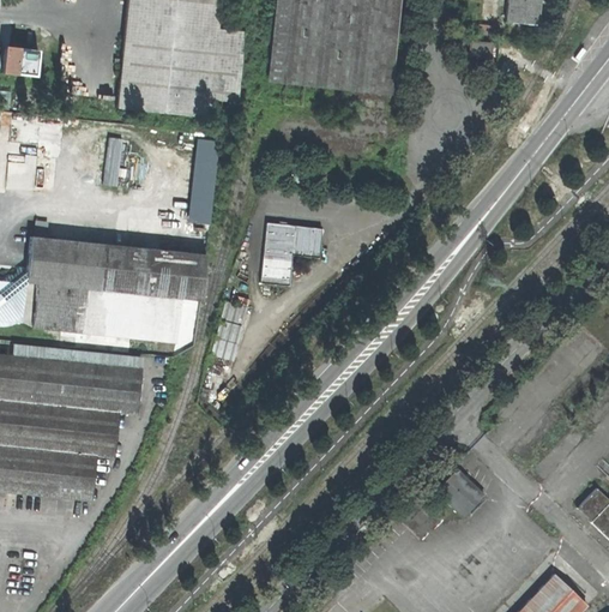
[(222,0),(131,0),(125,64),(120,109),(211,119),(213,101),(241,102),(245,34),(221,31),(222,0)]
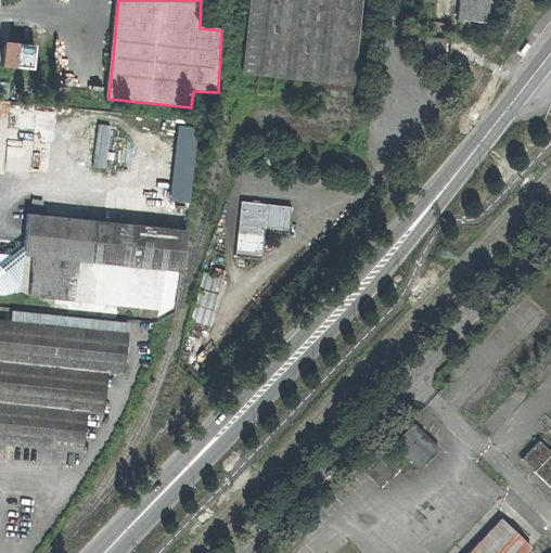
[(255,0),(248,67),(355,79),(362,0),(255,0)]
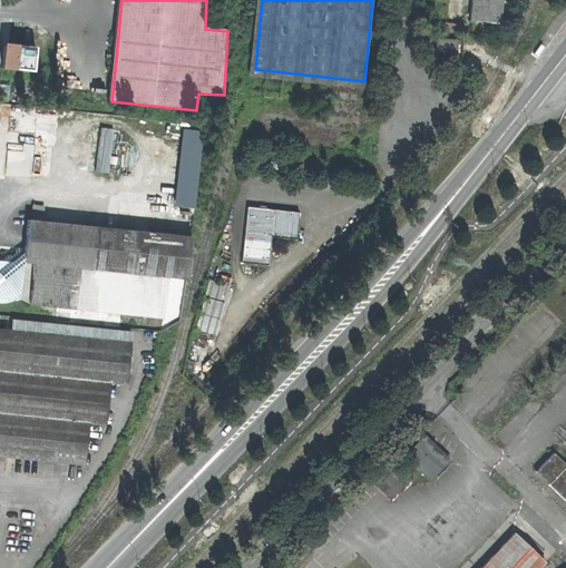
[(499,0),(471,0),(469,21),(497,25),(499,0)]
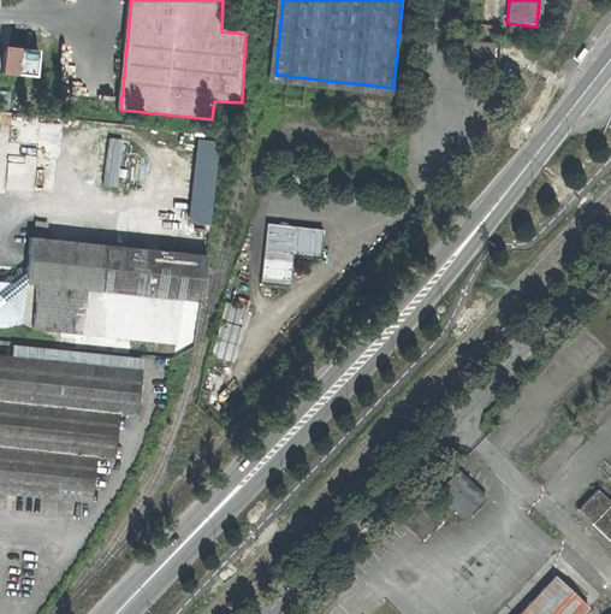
[(494,45),(474,42),(473,57),(493,59),(494,45)]
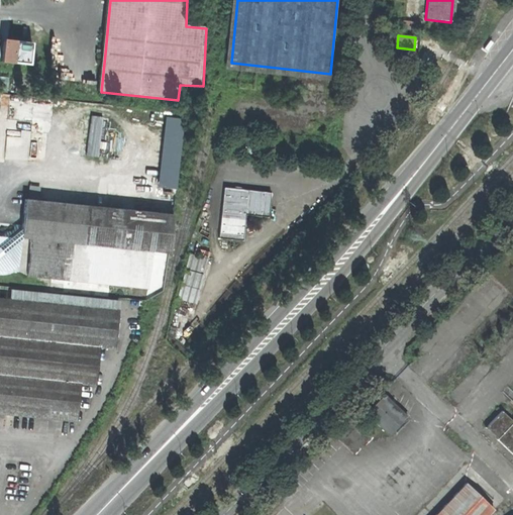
[(10,37),(7,63),(37,66),(39,40),(10,37)]
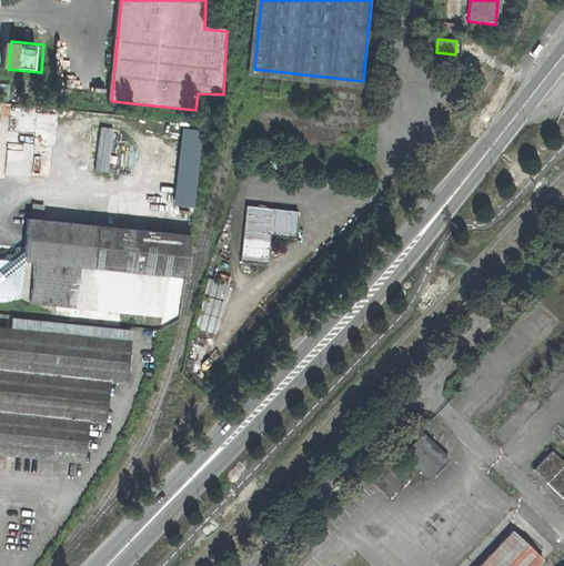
[(539,54),(540,57),(546,47),(543,43),(537,51),(536,53),(539,54)]
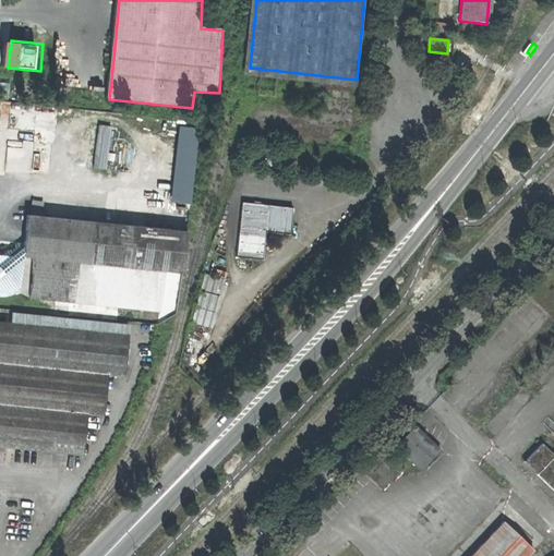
[(33,70),(0,68),(0,85),(31,88),(33,70)]
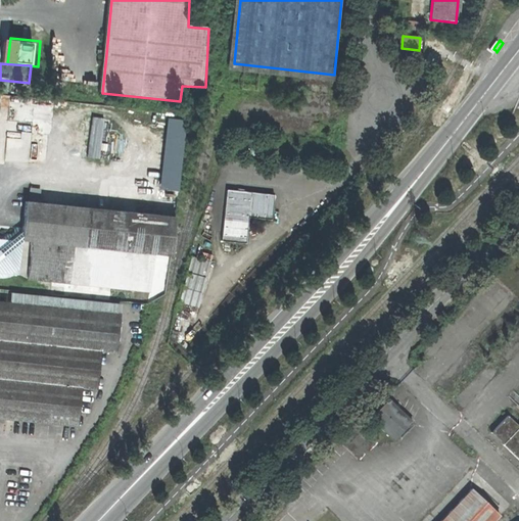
[(103,119),(93,117),(88,155),(98,156),(103,119)]
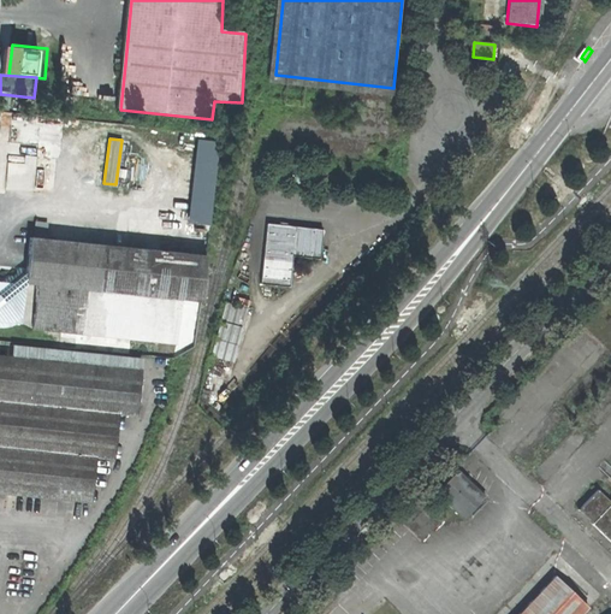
[(322,228),(267,223),(260,283),(290,285),(294,255),(320,257),(321,241),(322,228)]
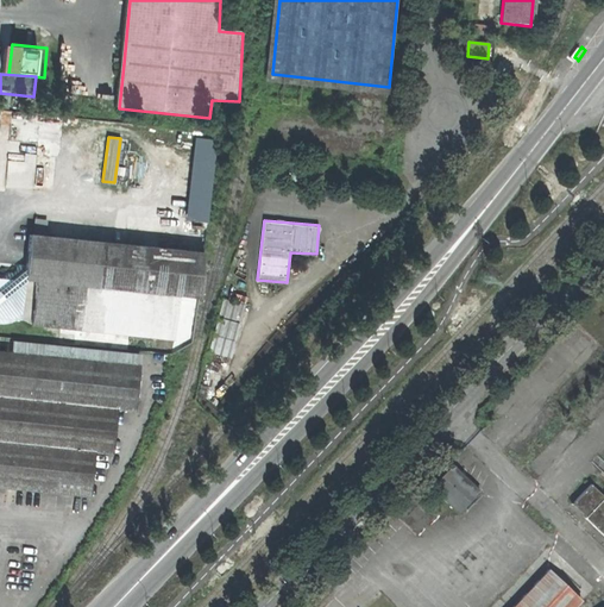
[(205,249),(29,233),(26,266),(11,280),(0,288),(0,324),(6,323),(12,318),(21,318),(25,280),(37,281),(35,326),(106,332),(106,339),(118,340),(120,333),(176,337),(181,294),(200,294),(205,249)]
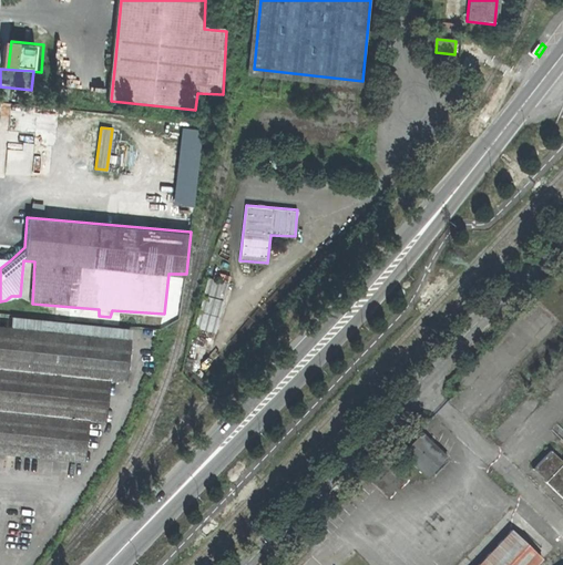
[(228,284),(208,279),(198,311),(219,317),(228,284)]
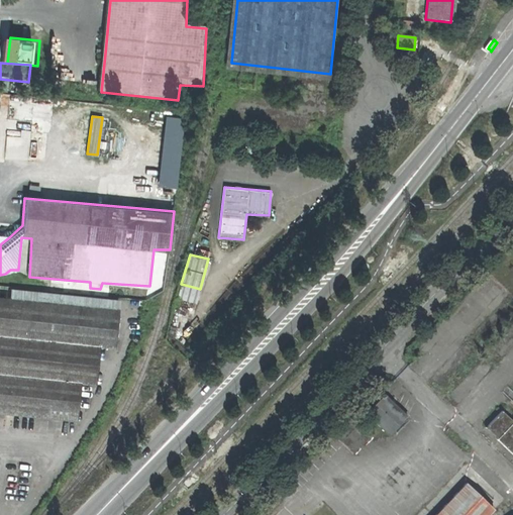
[(119,310),(0,299),(0,412),(77,419),(80,384),(97,385),(100,347),(116,348),(119,310)]
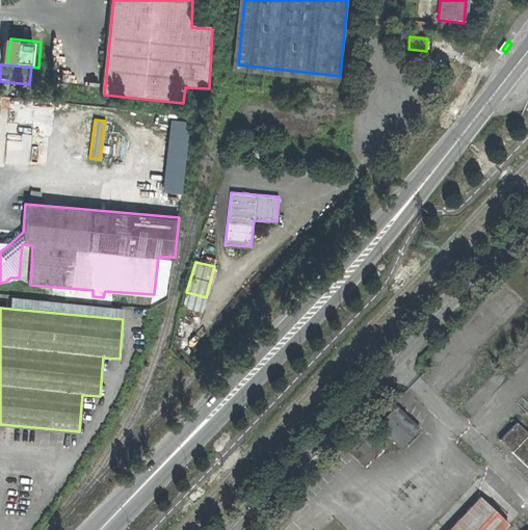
[(397,409),(379,428),(403,450),(420,431),(406,419),(397,409)]
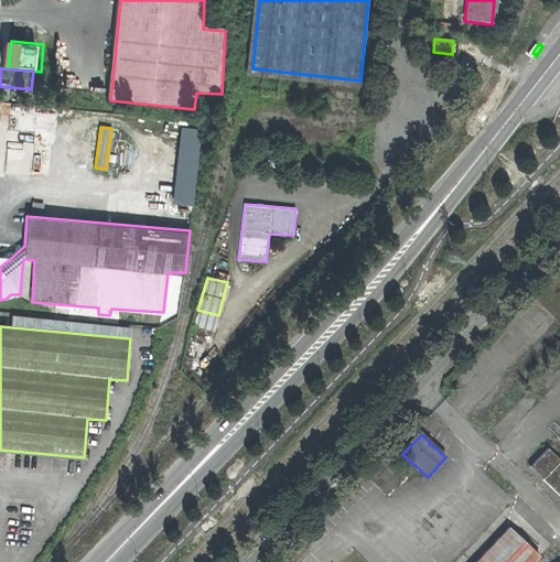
[(559,458),(549,450),(531,469),(559,495),(559,458)]
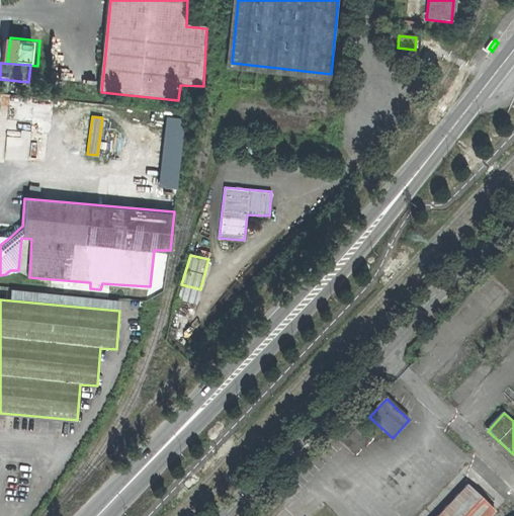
[(468,486),(440,515),(494,515),(497,513),(468,486)]
